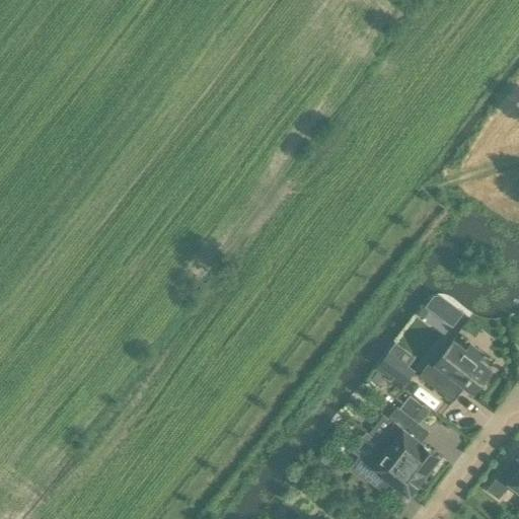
[(435,295),(427,306),(453,326),(463,313),(439,295),(435,295)]
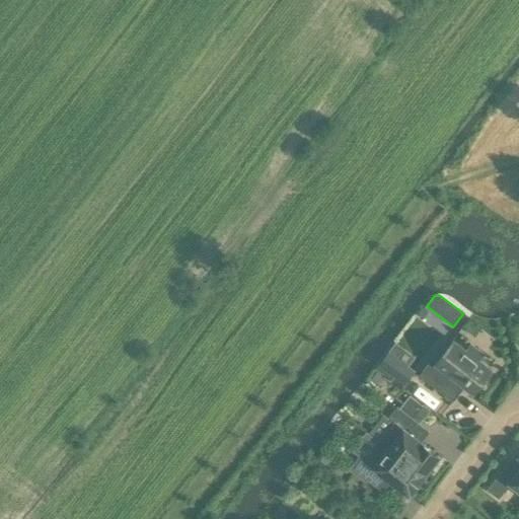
[(491,368),(491,369),(479,360),(483,355),(484,355),(485,354),(484,353),(483,354),(471,345),(470,344),(470,345),(466,351),(455,342),(455,341),(454,341),(453,342),(453,343),(452,342),(452,343),(452,344),(439,361),(438,361),(438,362),(437,363),(432,359),(420,375),(454,401),(466,385),(473,391),(474,392),(474,391),(475,390),(476,389),(490,372),(491,371),(491,370),(492,369),(491,368)]
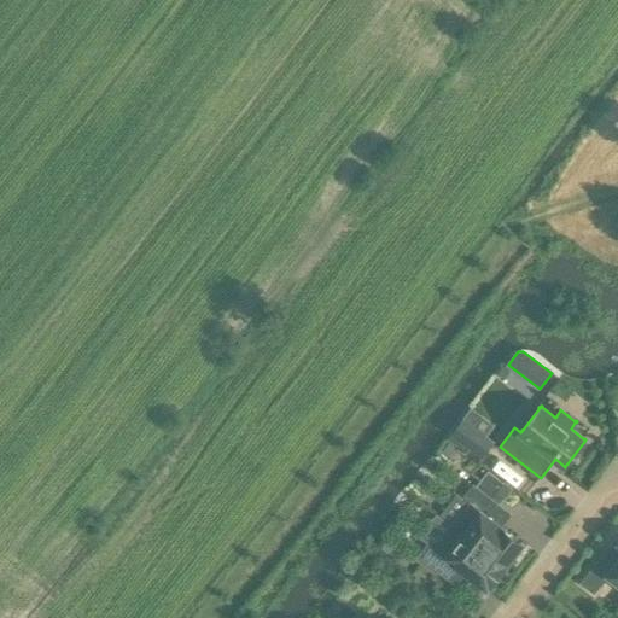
[(472,408),(453,433),(483,458),(494,442),(485,436),(471,425),(481,413),(472,408)]
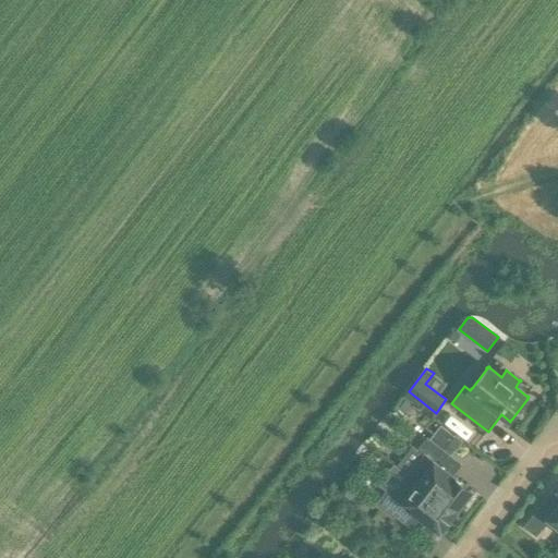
[(408,474),(419,482),(457,511),(458,511),(459,510),(458,510),(473,490),(472,489),(471,489),(470,488),(457,477),(456,476),(456,477),(455,476),(453,475),(443,466),(451,456),(453,451),(455,452),(463,441),(455,435),(455,436),(441,425),(431,439),(427,437),(417,449),(424,453),(409,473),(408,474)]
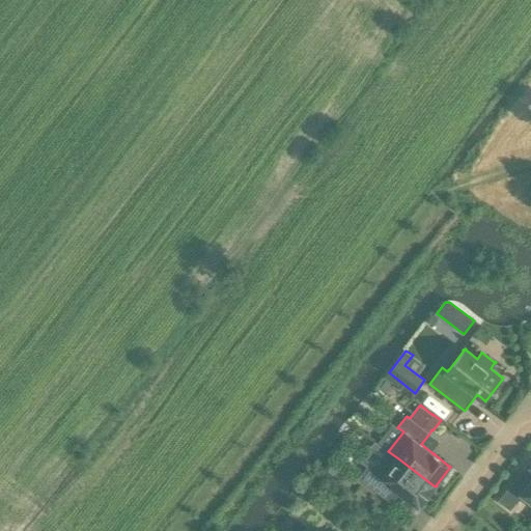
[(398,458),(388,451),(387,452),(373,470),(368,466),(359,477),(382,496),(391,484),(419,506),(421,504),(422,504),(422,503),(423,502),(423,503),(424,502),(423,501),(434,488),(435,487),(435,486),(398,458)]
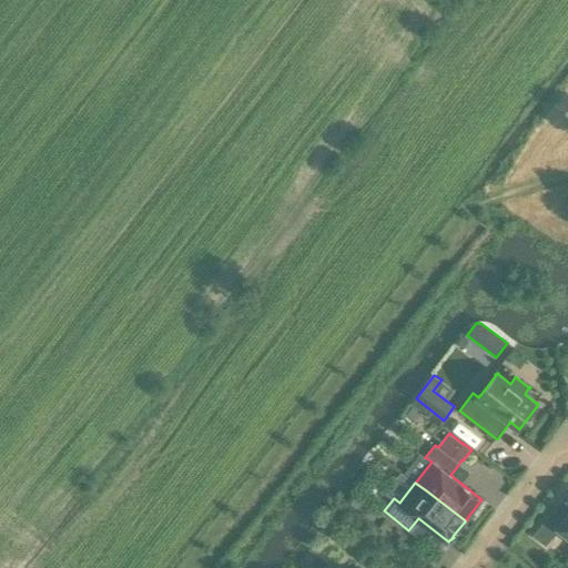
[(534,536),(546,546),(559,529),(567,536),(567,515),(565,520),(553,511),(534,536)]
